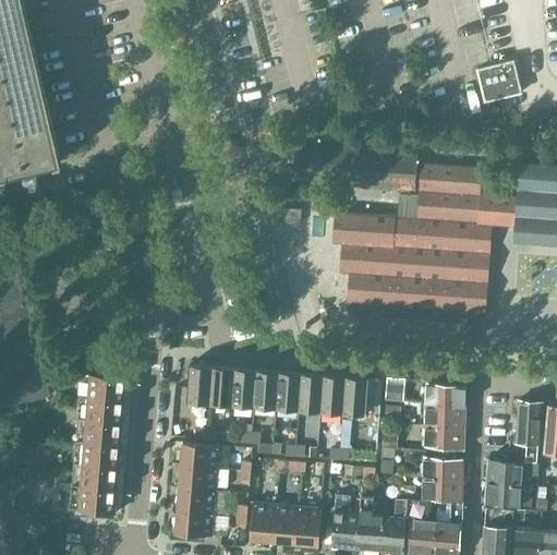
[(0,167),(2,177),(8,176),(55,165),(60,163),(21,0),(0,0),(0,167)]
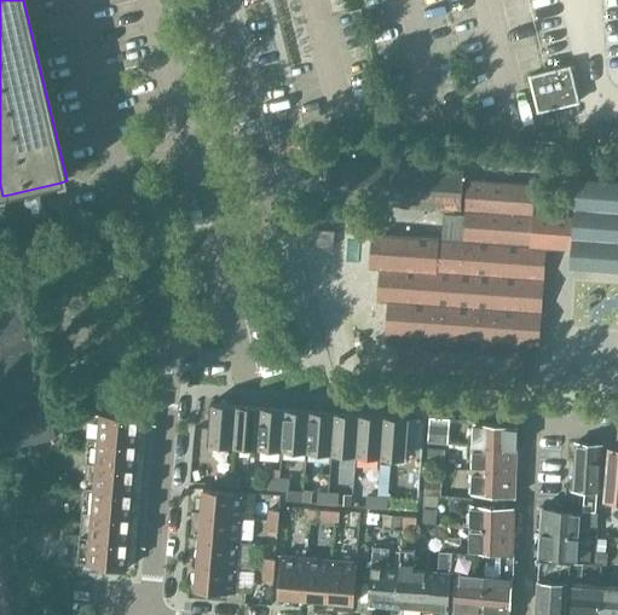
[(529,80),(537,115),(577,104),(570,69),(529,80)]
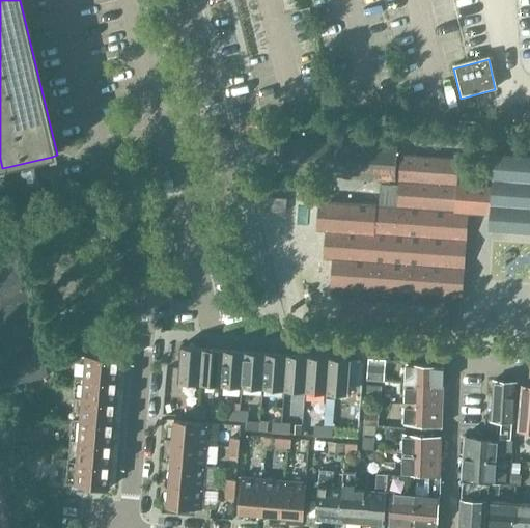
[(282,175),(324,178),(394,183),(396,149),(284,142),(282,175)]
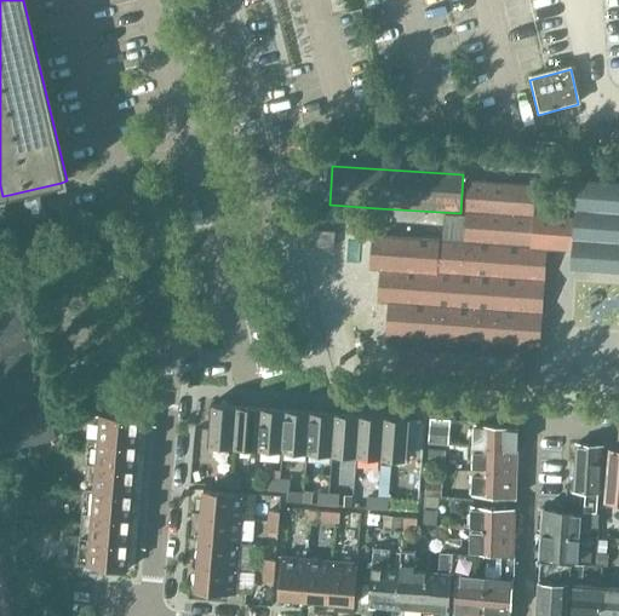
[(532,218),(534,189),(468,184),(465,219),(443,218),(441,242),(372,237),(370,272),(380,272),(377,305),(388,306),(385,339),(400,340),(396,385),(520,393),(520,392),(522,349),(538,350),(538,347),(540,317),(540,315),(543,285),(543,282),(544,252),(545,252),(545,249),(583,252),(618,254),(618,183),(578,179),(575,222),(532,218)]
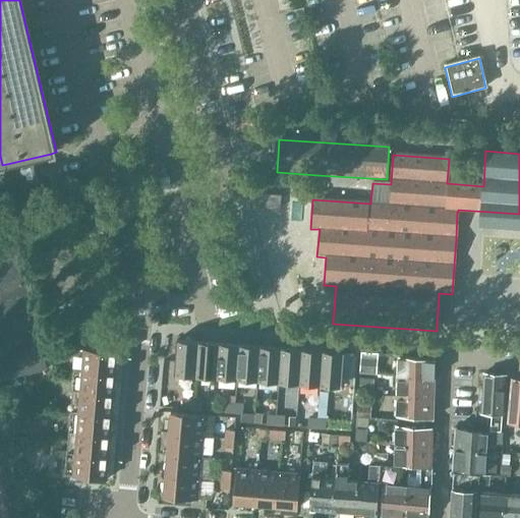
[(265,211),(279,212),(280,197),(266,196),(265,211)]
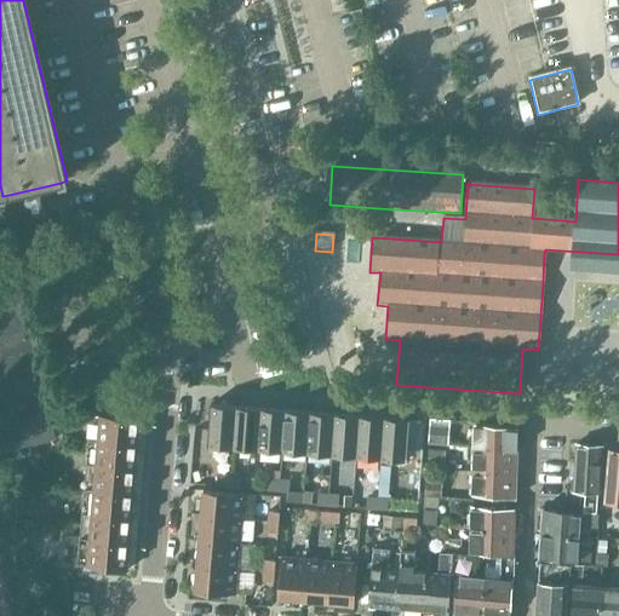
[(21,298),(0,303),(0,450),(9,453),(55,442),(21,298)]
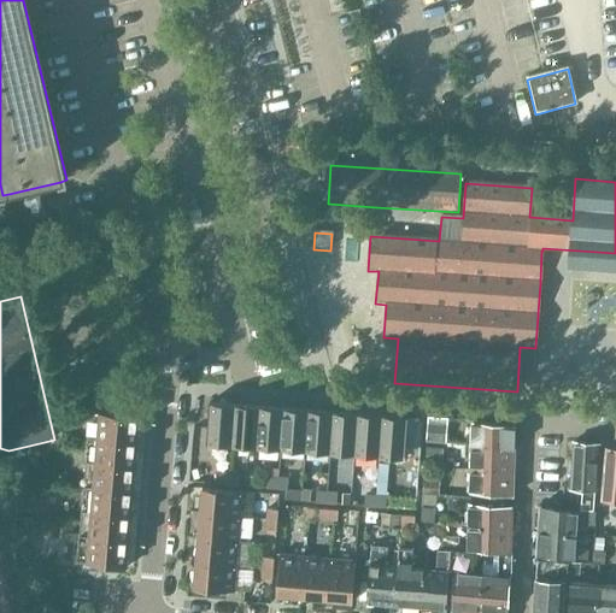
[(95,416),(82,564),(130,569),(142,419),(146,419),(147,406),(75,400),(74,413),(95,416)]
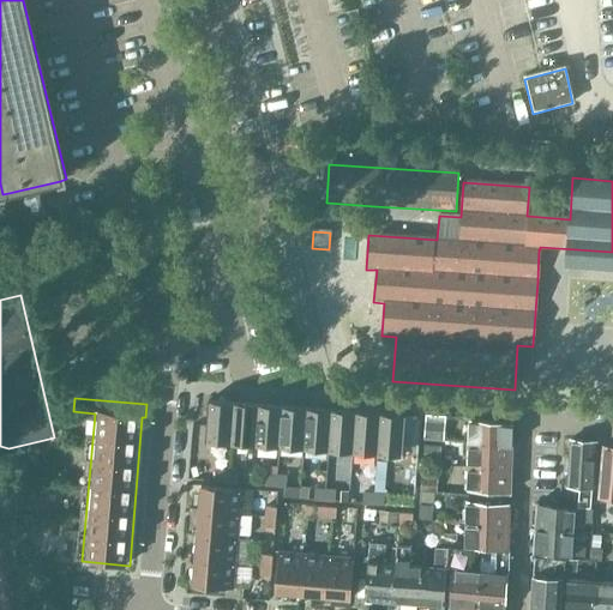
[(204,444),(230,446),(233,405),(208,404),(204,444)]
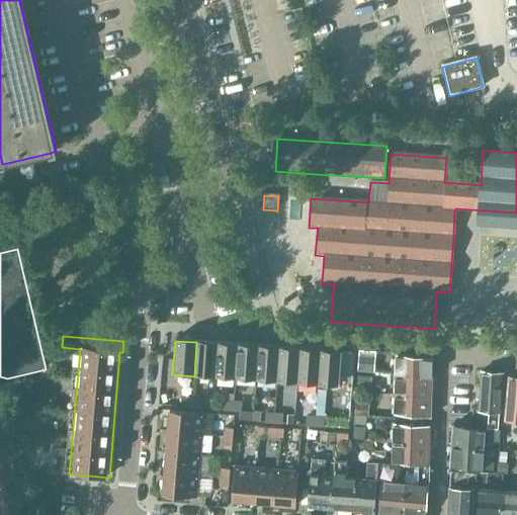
[(194,376),(214,377),(217,344),(196,342),(194,376)]
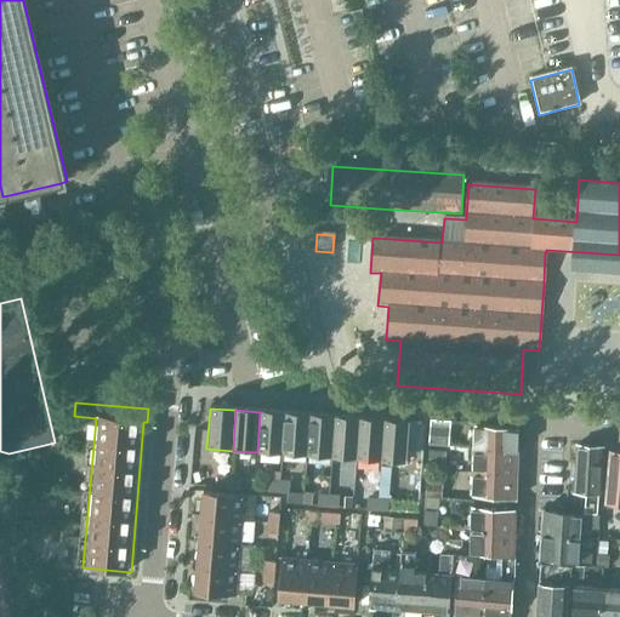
[(257,452),(282,455),(285,413),(260,412),(257,452)]
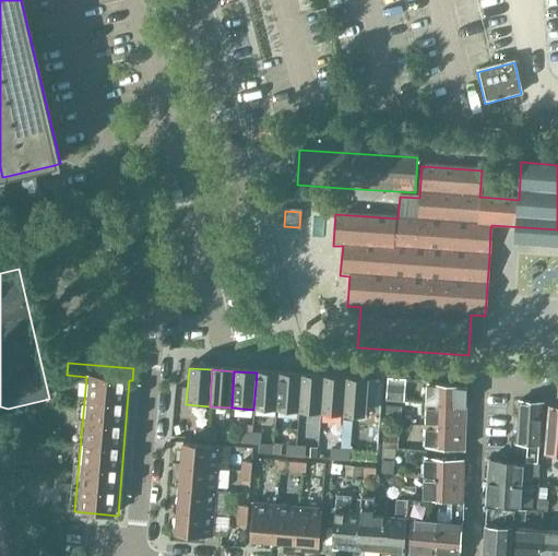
[(253,410),(276,411),(279,375),(257,373),(253,410)]
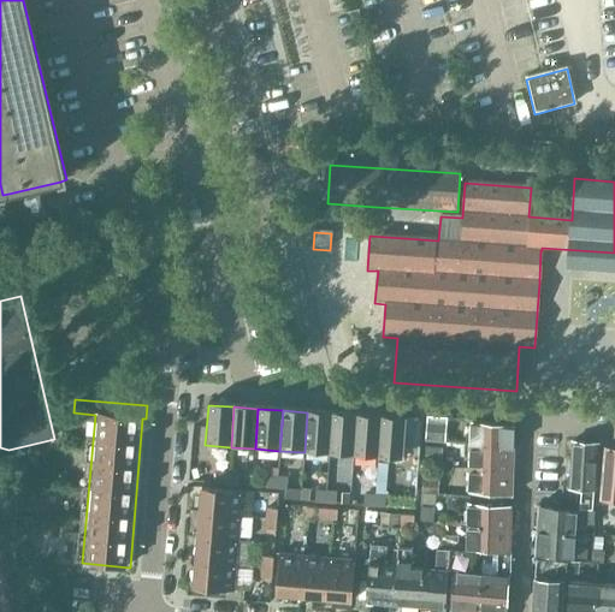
[(305,452),(329,455),(331,414),(307,413),(305,452)]
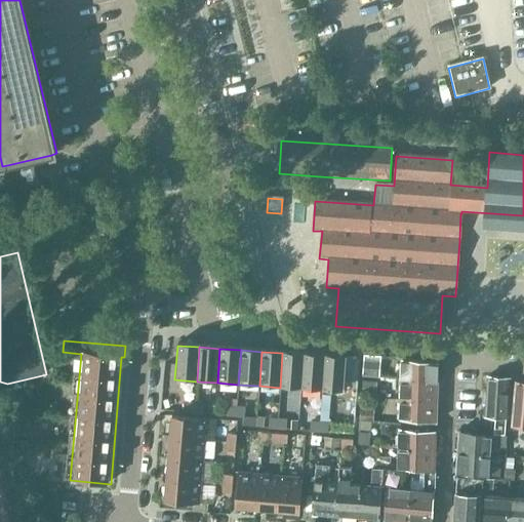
[(280,388),(300,389),(304,355),(282,353),(280,388)]
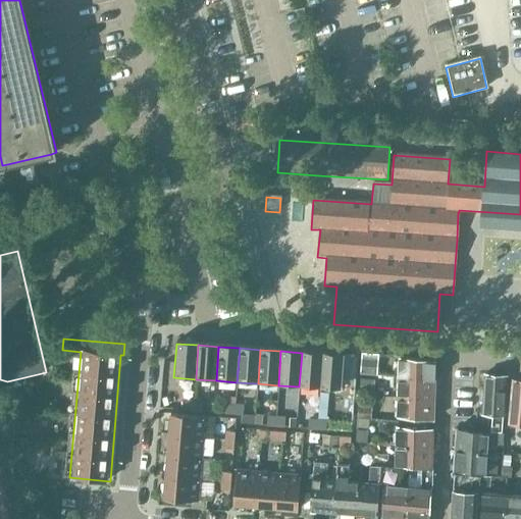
[(299,386),(320,388),(322,354),(302,353),(299,386)]
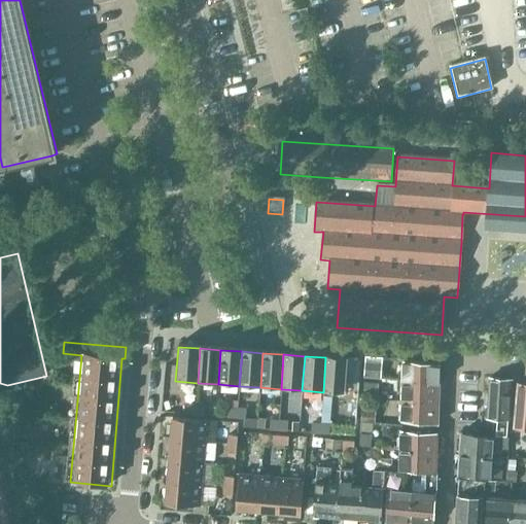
[(325,357),(323,392),(345,393),(345,385),(357,386),(359,360),(325,357)]
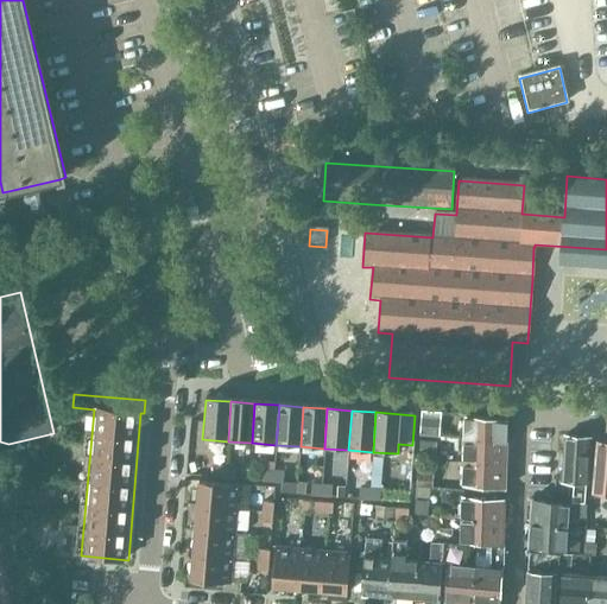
[(465,418),(465,442),(507,445),(507,421),(465,418)]
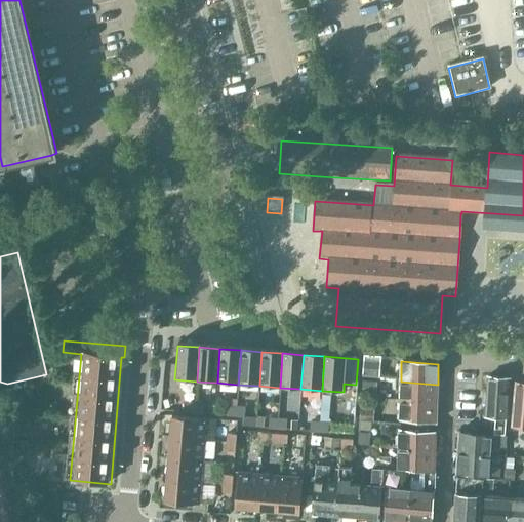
[(362,378),(378,379),(379,364),(363,363),(362,378)]
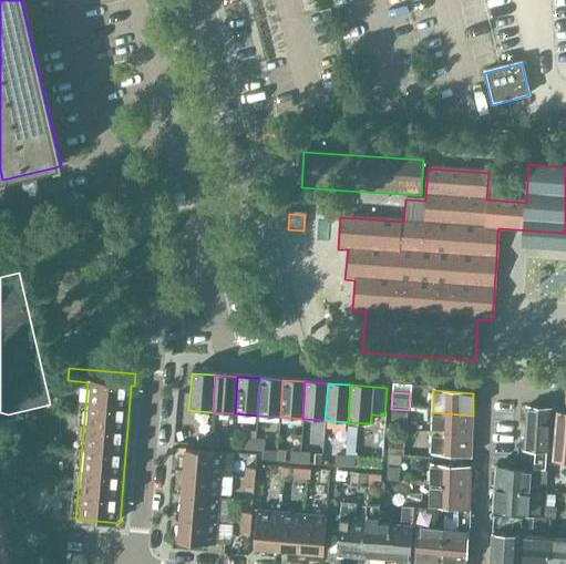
[(545,472),(545,467),(549,411),(525,409),(525,427),(523,427),(522,434),(524,434),(523,452),(534,453),(533,471),(545,472)]
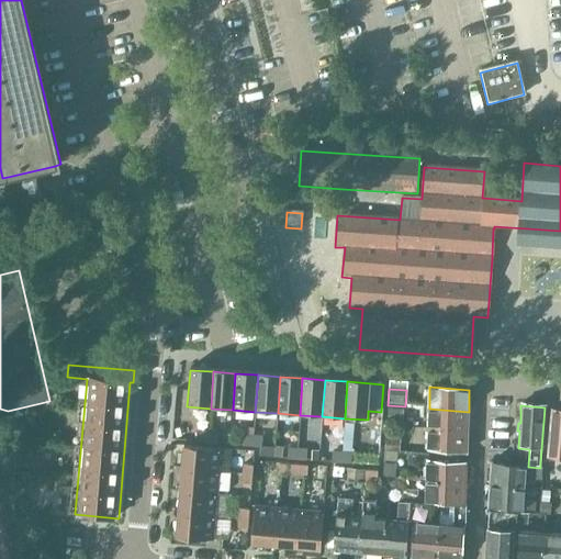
[(429,409),(428,429),(468,433),(469,412),(429,409)]
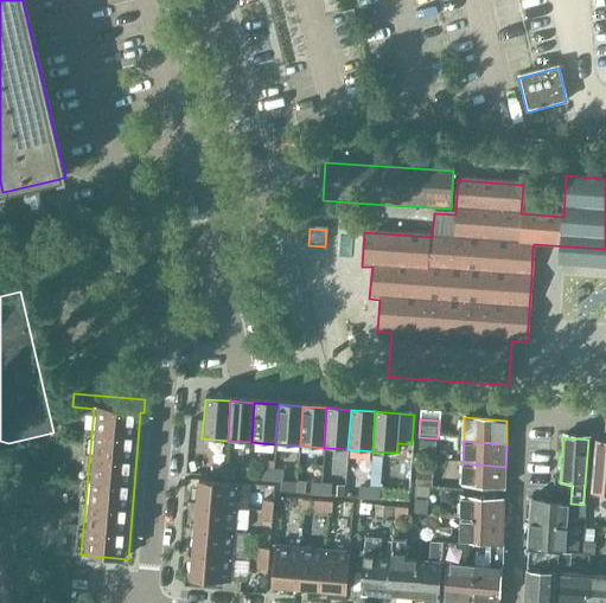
[(605,442),(597,441),(592,498),(605,499),(605,442)]
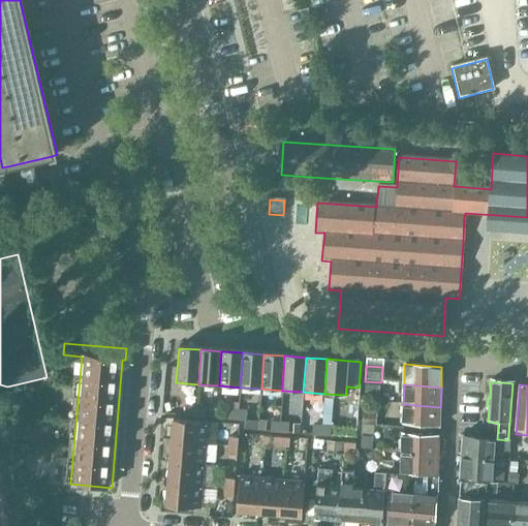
[(364,400),(378,401),(379,388),(365,387),(364,400)]
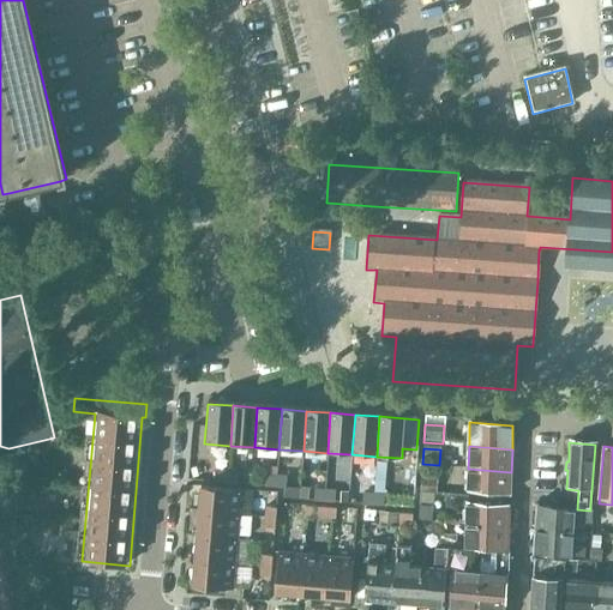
[(511,472),(468,469),(467,493),(510,496),(511,472)]
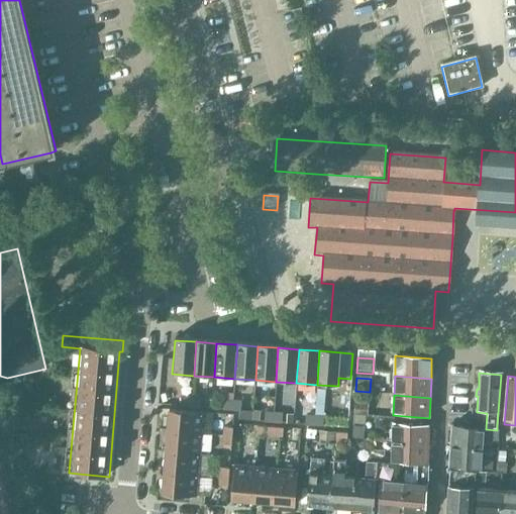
[(182,408),(191,408),(192,400),(183,399),(182,408)]
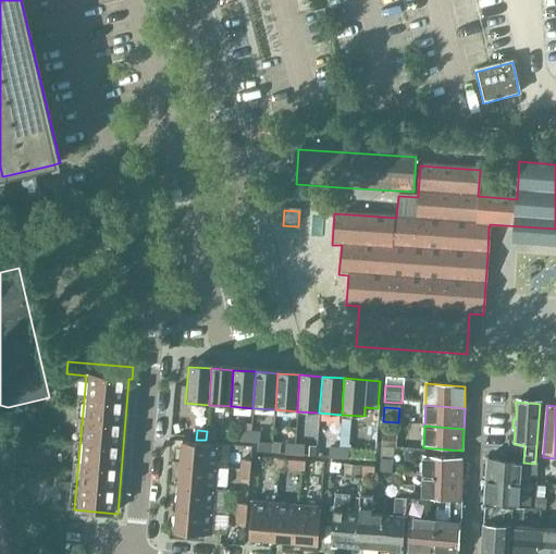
[(207,431),(206,440),(214,441),(215,431),(207,431)]
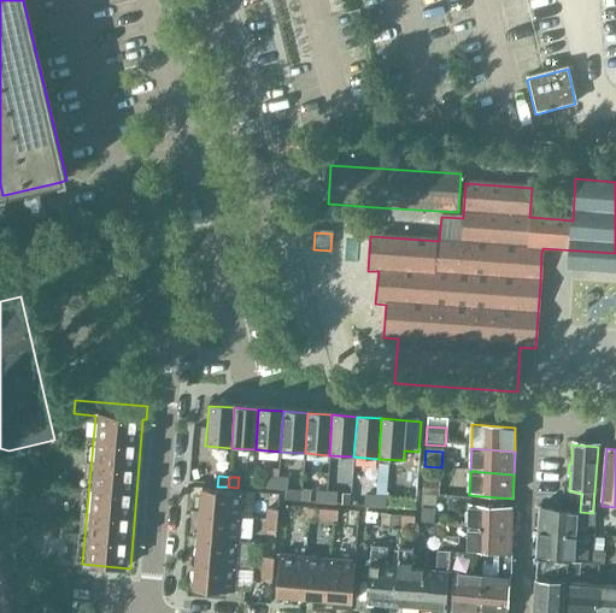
[(423,496),(439,497),(440,478),(424,478),(423,496)]
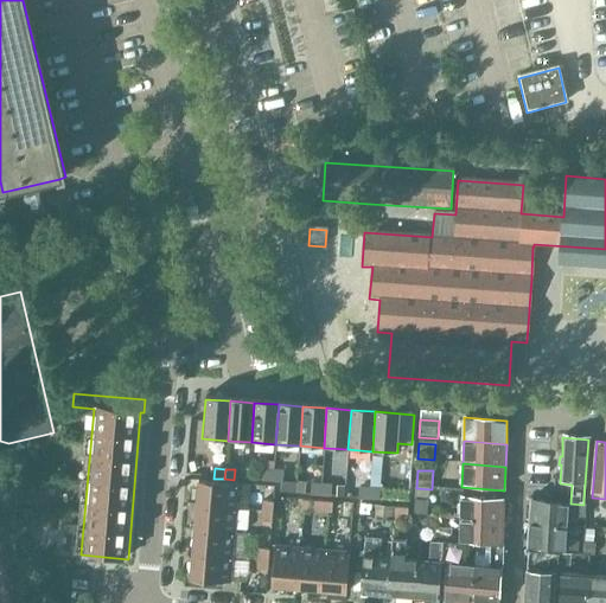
[(262,482),(272,483),(273,473),(262,472),(262,482)]
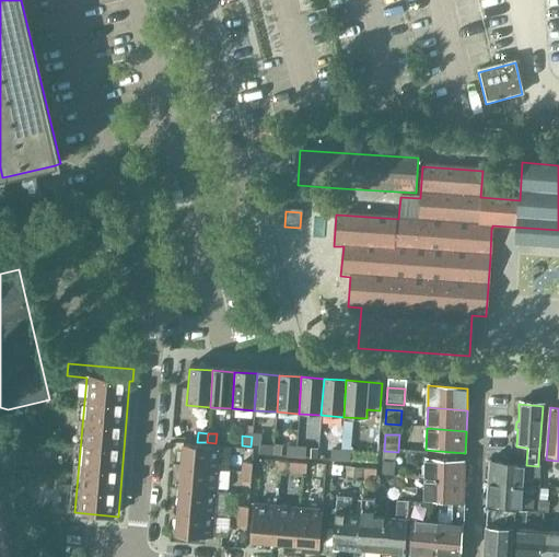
[(252,437),(251,447),(260,447),(260,438),(252,437)]
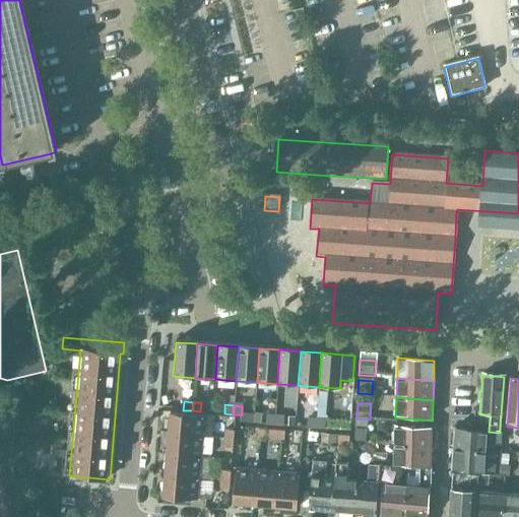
[(243,412),(242,421),(262,422),(262,412),(243,412)]
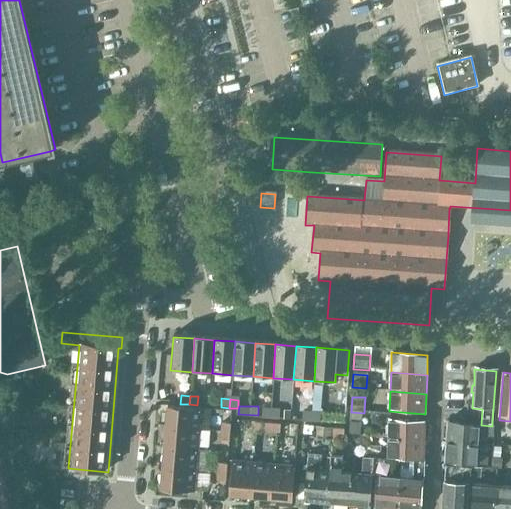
[(167,407),(165,428),(199,431),(201,410),(167,407)]
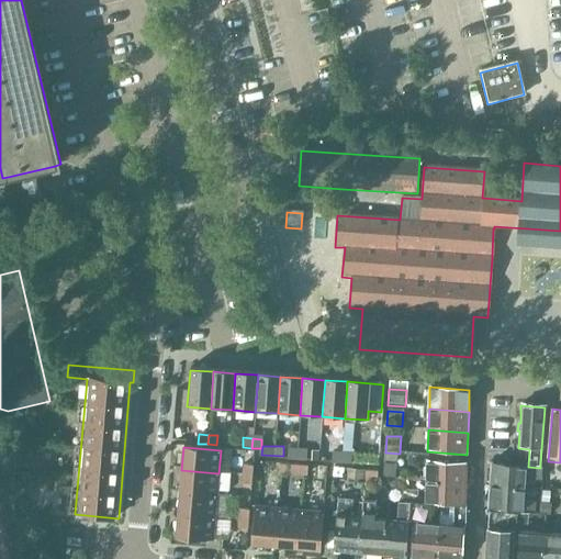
[(287,460),(296,461),(298,451),(288,450),(287,460)]
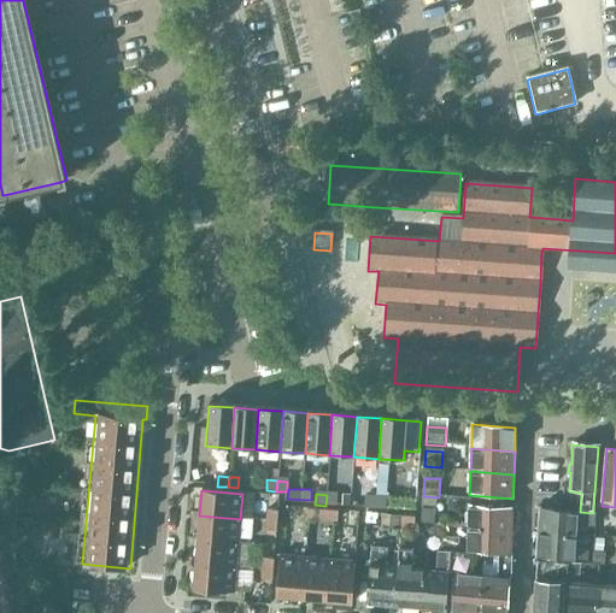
[(327,495),(326,506),(335,506),(336,496),(327,495)]
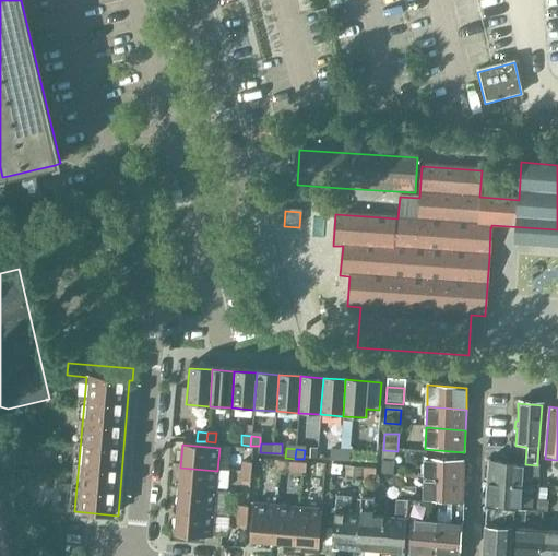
[(330,461),(340,462),(340,452),(331,451),(330,461)]
